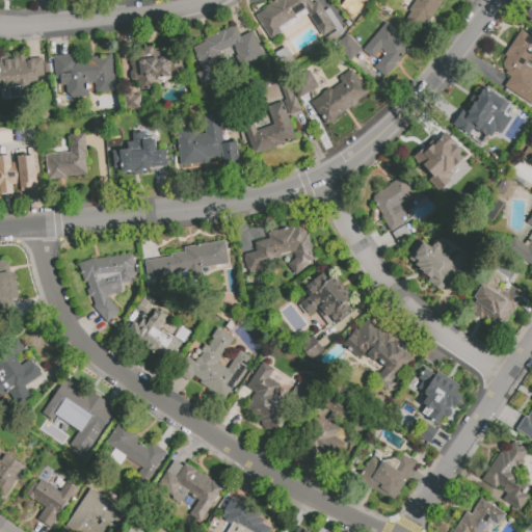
[(310,0),(313,4),(317,2),(336,28),(324,36),(307,9),(278,29),(282,32),(270,40),(255,17),(269,7),(268,5),(275,0),(310,0)]
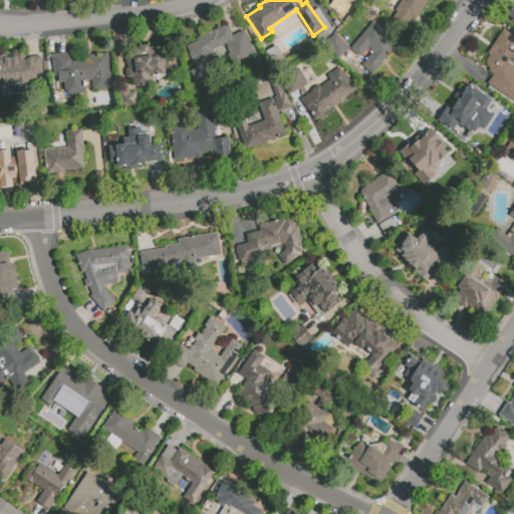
[(345,0),(331,0),(327,6),(335,12),(333,13),(340,19),(351,4),(345,0)]
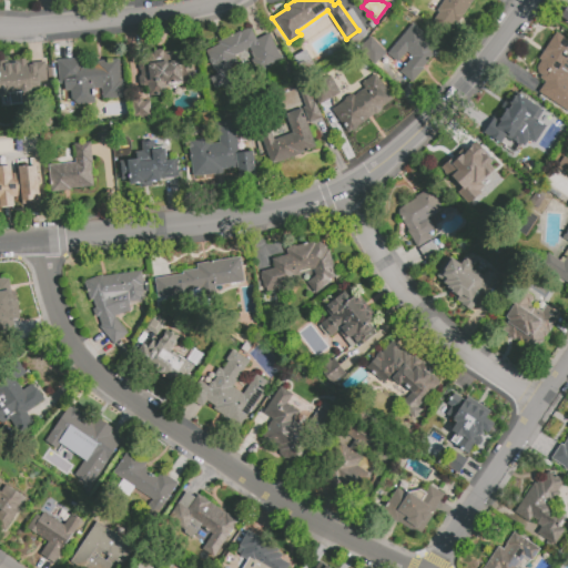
[(473,0),(457,24),(455,23),(450,30),(434,19),(438,12),(436,11),(443,0),(473,0)]
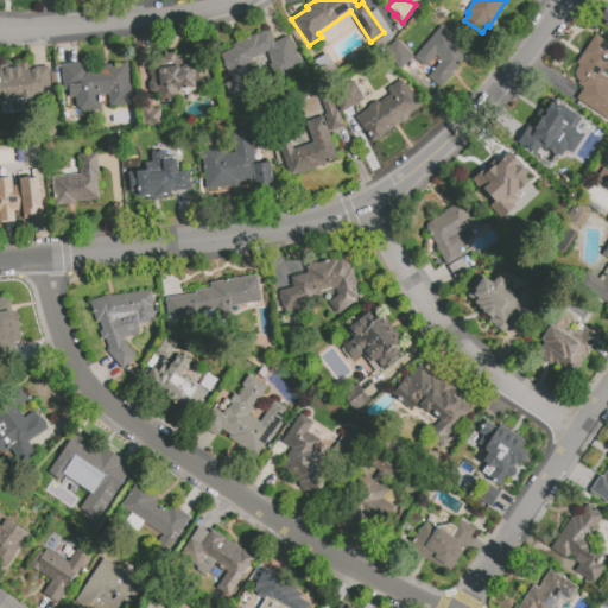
[(442,25),(470,50),(468,54),(472,57),(467,62),(464,59),(441,87),(429,75),(441,61),(424,46),(442,25)]
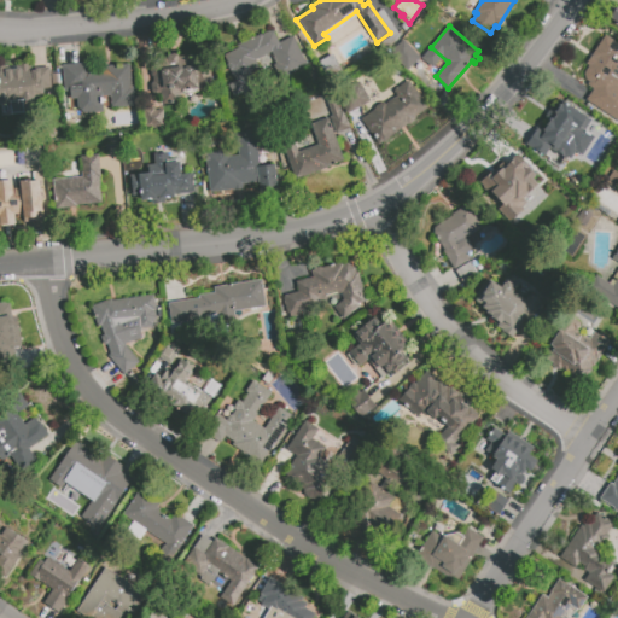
[(225,54),(238,47),(237,45),(261,34),(262,35),(273,30),(279,42),(292,36),(308,66),(285,77),(274,53),(246,66),(257,88),(235,99),(229,85),(238,80),(225,54)]
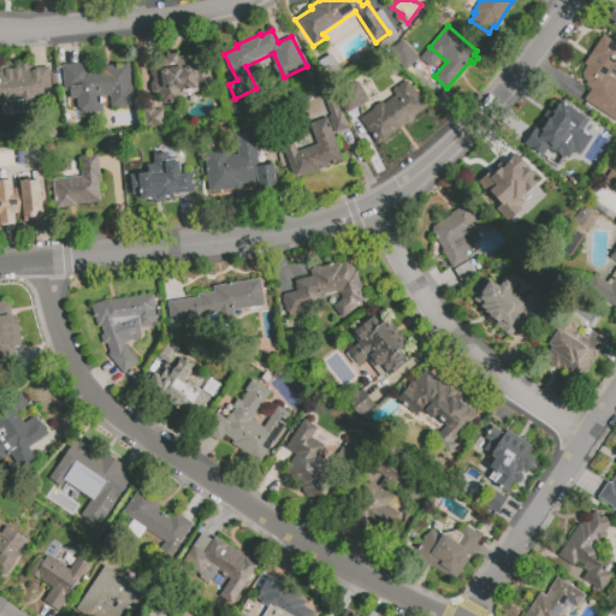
[(615,86),(615,118),(585,100),(591,89),(590,88),(586,86),(584,82),(582,77),(584,72),(586,67),(588,66),(585,64),(603,35),(615,42),(615,83),(615,86)]
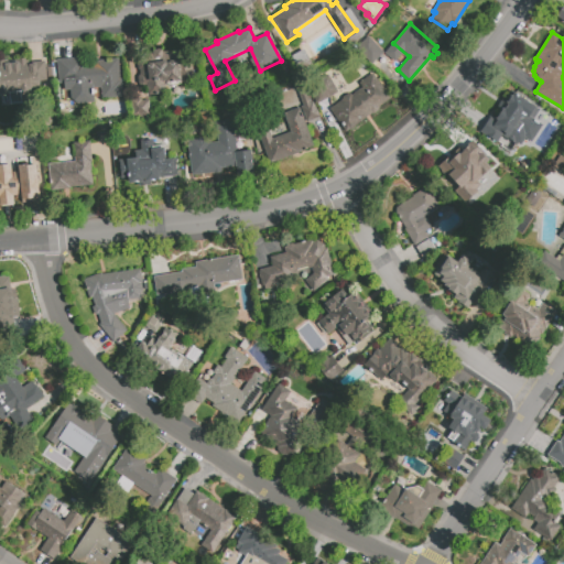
[(368,36),(383,53),(371,64),(356,47),(368,36)]
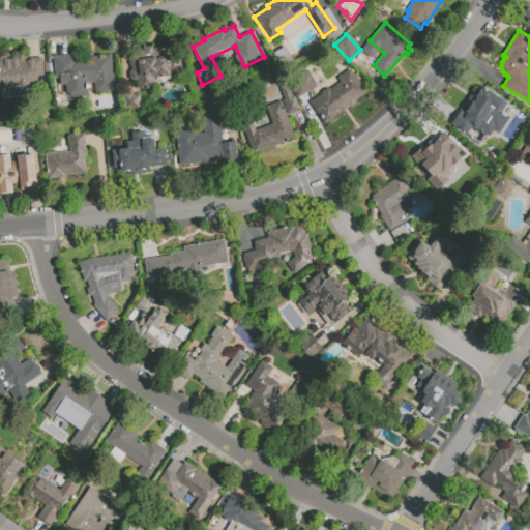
[(136,52),(136,51),(144,50),(143,47),(154,46),(154,49),(166,48),(166,49),(173,49),(174,60),(180,59),(181,72),(175,74),(176,77),(167,78),(167,77),(156,78),(157,87),(139,90),(138,81),(133,81),(130,79),(129,72),(131,71),(130,65),(129,65),(127,54),(136,52)]
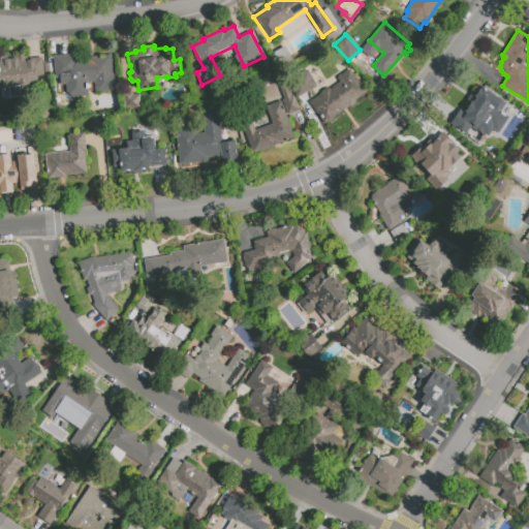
[(273,53),(284,47),(293,61),(281,67),(273,53)]
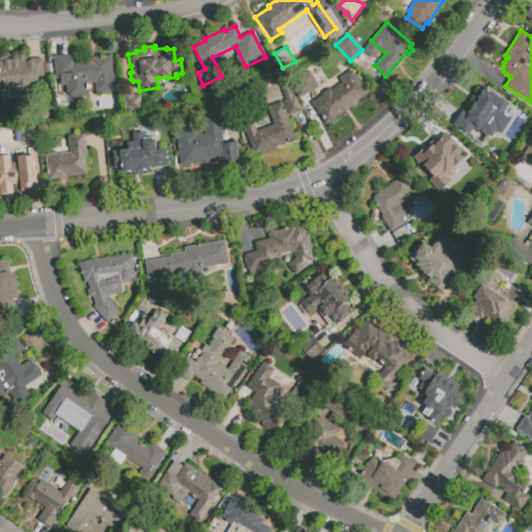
[(53,56),(71,55),(71,52),(82,51),(82,57),(113,55),(115,91),(97,92),(96,83),(88,83),(89,97),(69,98),(68,85),(62,85),(61,78),(55,79),(53,56)]
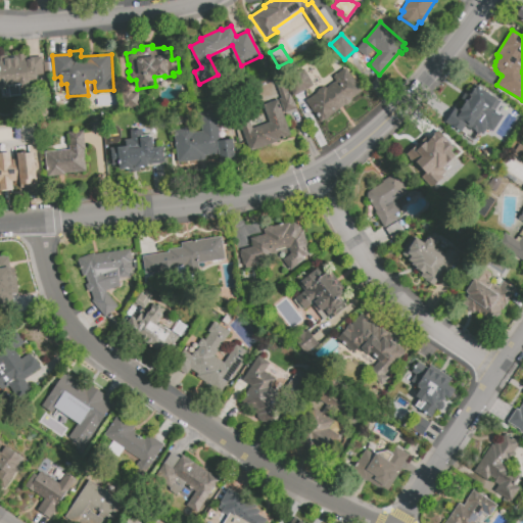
[(0,83),(38,81),(37,74),(44,74),(42,55),(28,56),(28,52),(15,52),(15,54),(8,55),(7,53),(0,53),(0,83)]
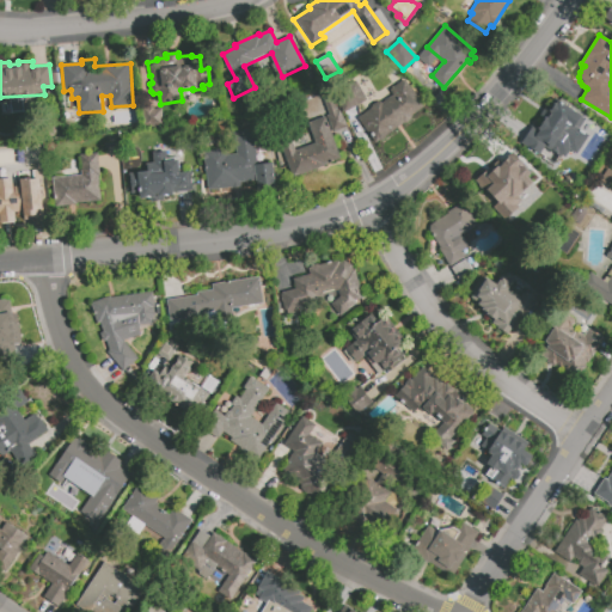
[(356,81),(367,101),(344,112),(334,93),(356,81)]
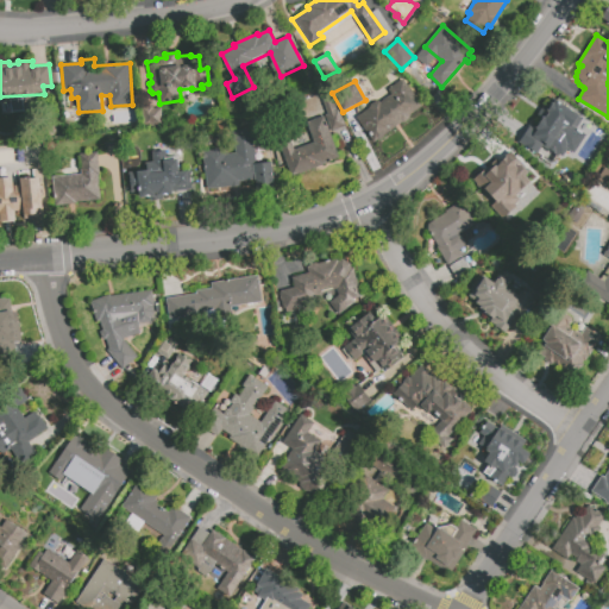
[(401,81),(409,88),(414,96),(422,106),(397,127),(375,143),(357,117),(369,110),(366,107),(377,100),(380,102),(382,101),(382,100),(390,94),(388,90),(401,81)]
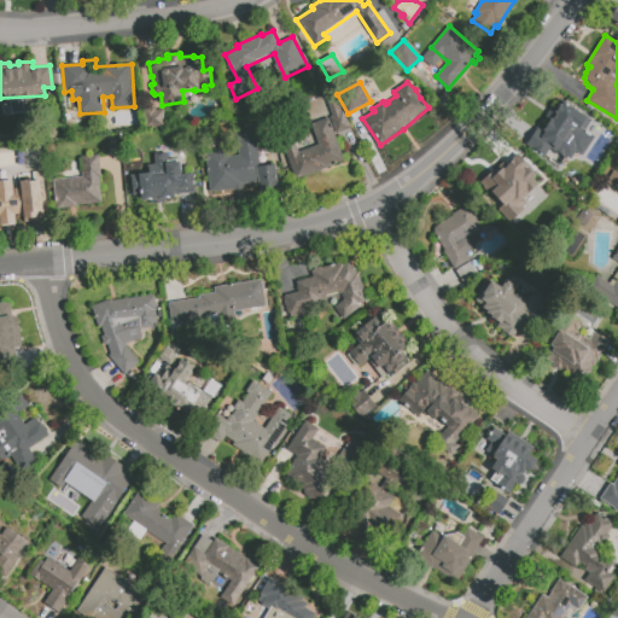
[(336,134),(330,117),(332,116),(324,93),(332,89),(340,114),(343,112),(347,118),(350,128),(336,134)]
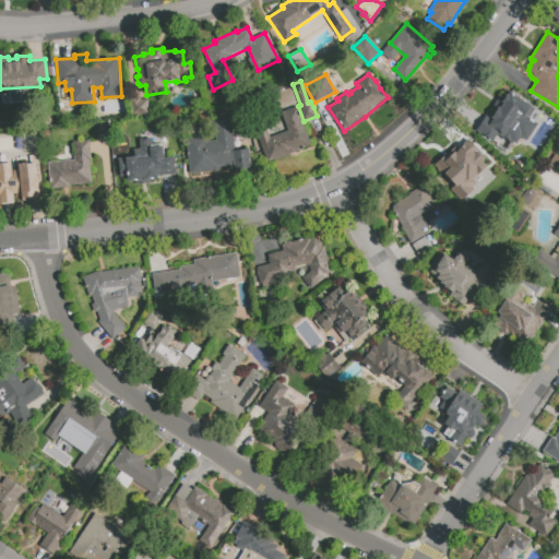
[(491,107),(504,88),(534,107),(528,116),(536,123),(526,139),(520,137),(516,142),(512,142),(497,132),(492,141),(477,129),(485,115),(489,116),(494,108),(491,107)]
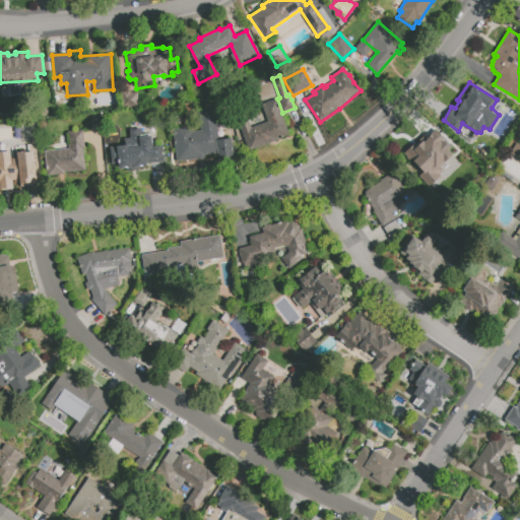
[(121,91),(131,90),(131,92),(137,92),(138,108),(124,109),(123,100),(121,100),(121,91)]
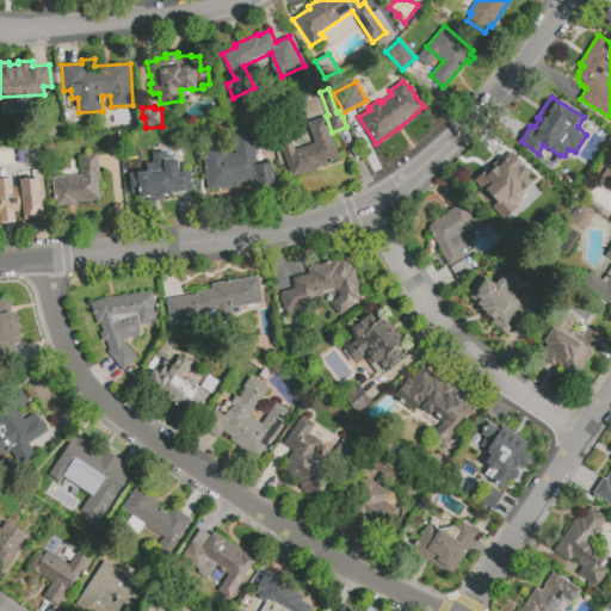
[(308,123),(325,116),(340,159),(301,174),(297,174),(292,173),(290,171),(277,134),(289,130),(295,150),(315,143),(308,123)]
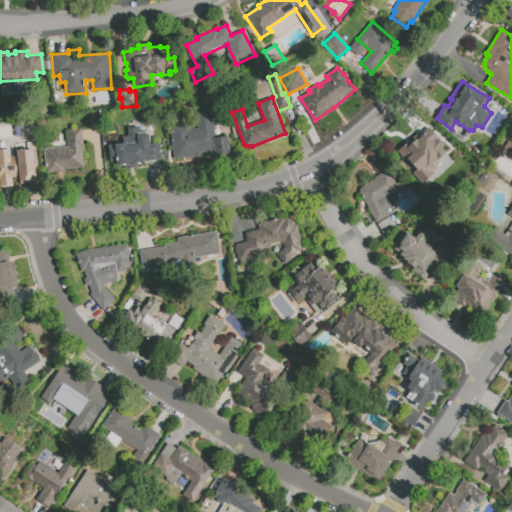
[(195,111),(198,128),(185,130),(184,125),(170,127),(174,160),(202,156),(201,153),(214,152),(215,161),(231,159),(228,136),(215,138),(211,109),(195,111)]
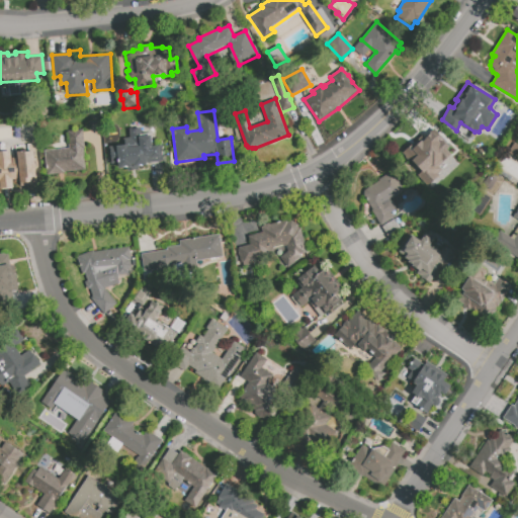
[(433,126),(459,156),(447,167),(446,166),(437,174),(438,176),(430,183),(415,166),(412,169),(399,154),(416,139),(417,141),(433,126)]
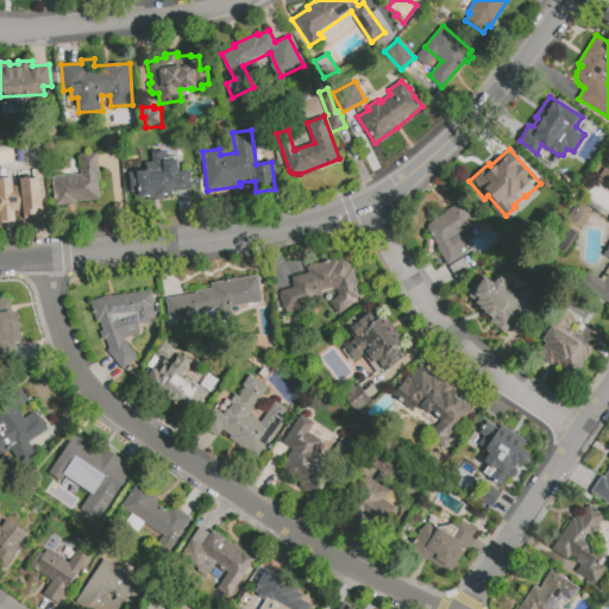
[(138,200),(171,196),(171,193),(190,190),(189,171),(179,173),(176,157),(165,157),(165,151),(151,152),(152,162),(144,163),(145,171),(127,173),(130,193),(138,193),(138,200)]
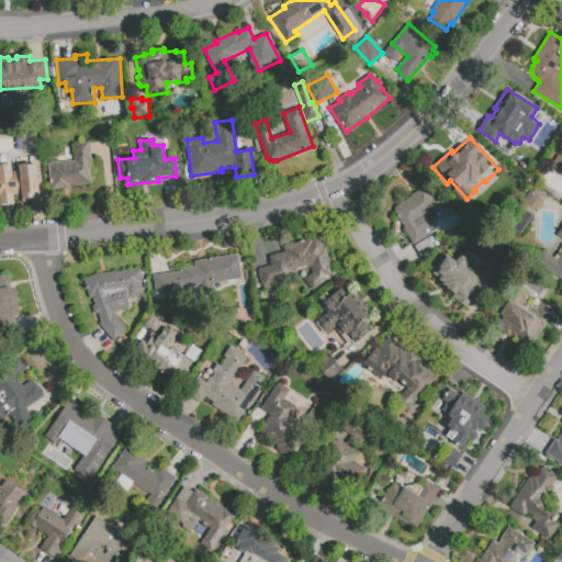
[(48,164),(75,161),(72,143),(89,141),(93,184),(71,187),(71,190),(54,192),(53,188),(51,188),(48,164)]
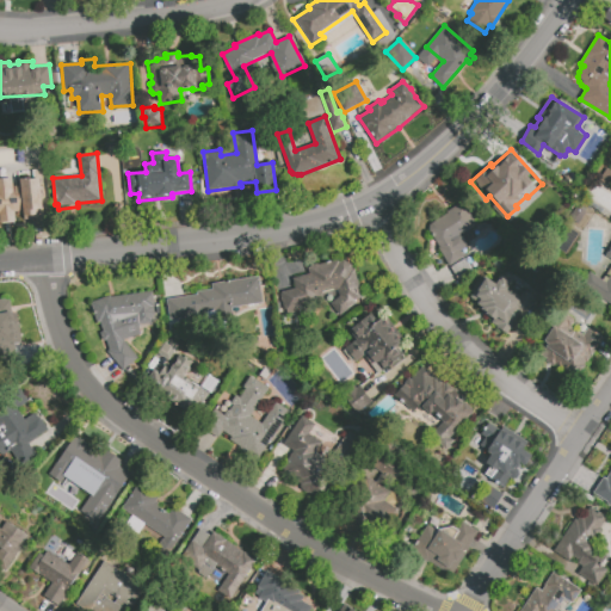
[(0,178),(13,177),(14,185),(23,185),(22,178),(42,177),(45,217),(26,218),(25,210),(16,210),(17,220),(1,222),(0,214),(0,178)]
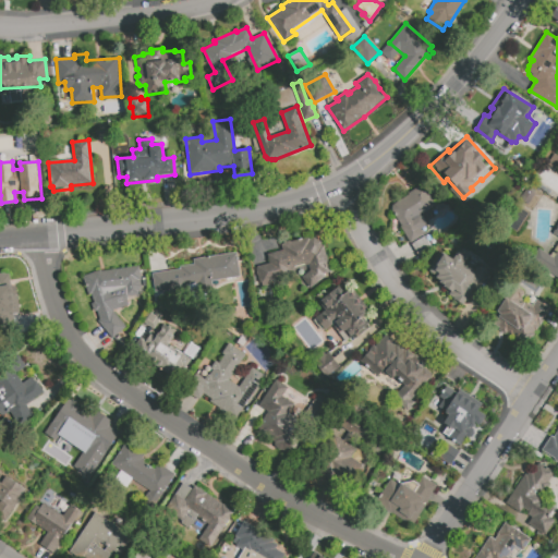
[(390,206),(422,184),(436,205),(422,215),(427,226),(421,230),(424,235),(410,244),(395,217),(397,216),(390,206)]
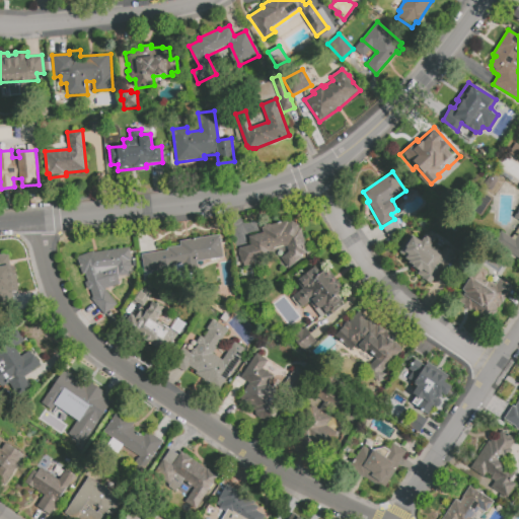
[(501,231),(511,238),(518,227),(518,220),(514,217),(518,210),(518,257),(494,240),(501,231)]
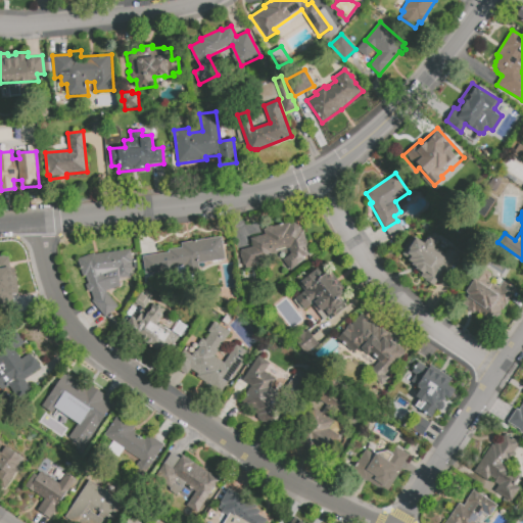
[(240,250),(252,247),(248,232),(291,222),(291,225),(301,223),(307,246),(264,256),(265,260),(244,266),(240,250)]
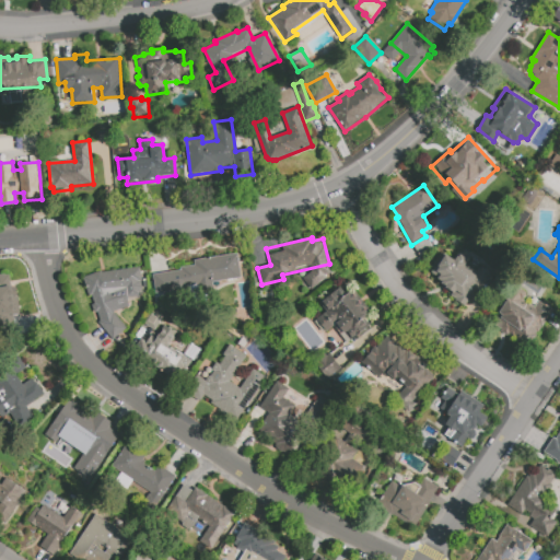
[(436,278),(436,276),(430,272),(443,253),(454,260),(458,254),(464,257),(461,265),(475,275),(474,278),(478,281),(486,270),(494,277),(481,293),(475,288),(464,306),(448,296),(452,292),(443,287),(444,286),(439,282),(440,281),(436,278)]
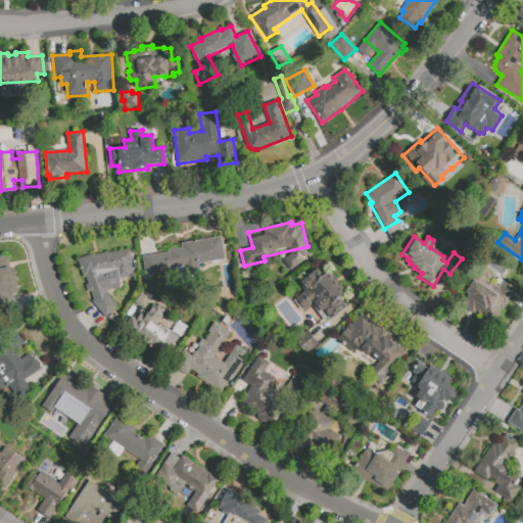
[(181,242),(223,237),(226,259),(198,264),(199,267),(145,275),(142,256),(169,252),(169,249),(182,247),(181,242)]
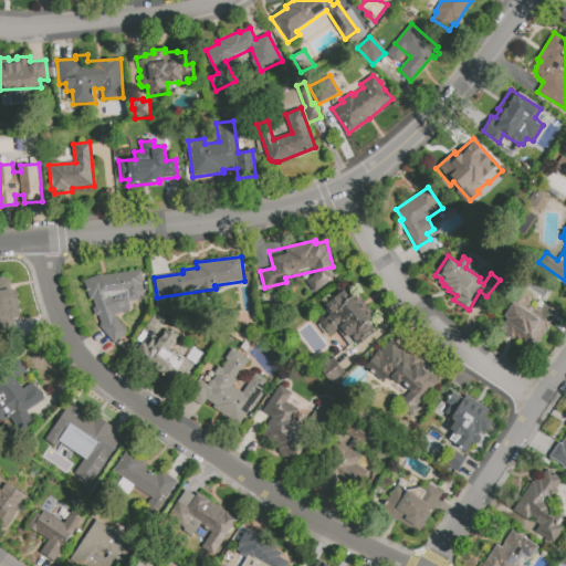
[(138,279),(137,269),(123,271),(123,265),(113,266),(113,270),(103,271),(102,266),(92,268),(92,273),(81,274),(82,284),(86,284),(86,301),(90,301),(91,316),(98,316),(98,318),(112,316),(109,290),(125,289),(125,280),(138,279)]
